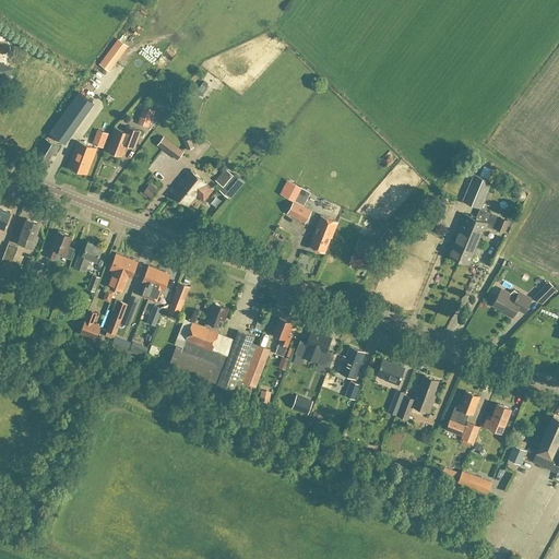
[(125,46),(118,40),(99,66),(108,72),(113,67),(110,66),(125,46)]
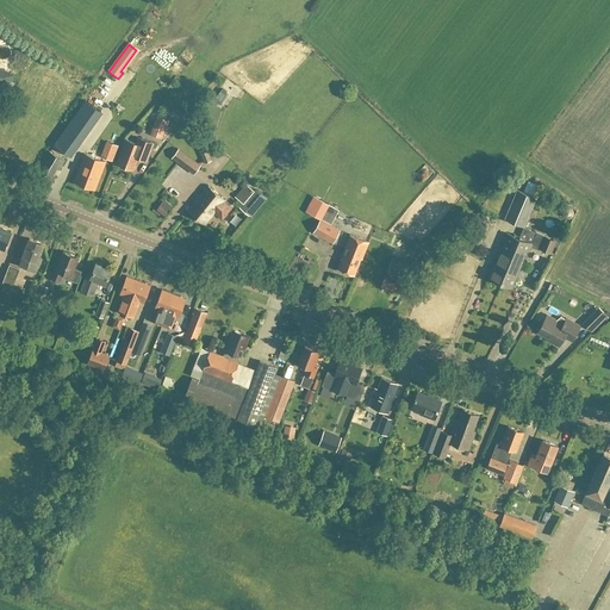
[(0,69),(0,95),(2,98),(13,76),(0,69)]
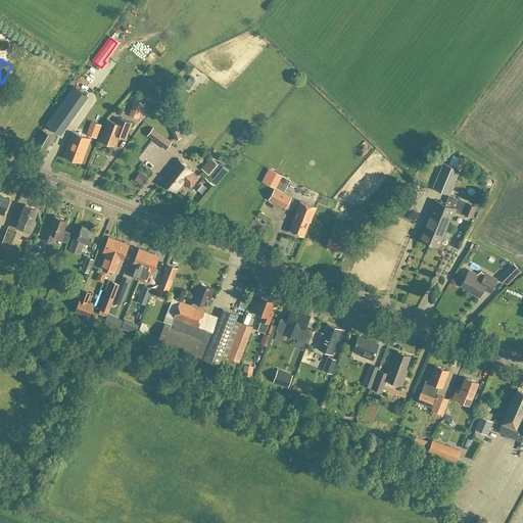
[(186,86),(194,94),(208,79),(197,68),(192,74),(195,76),(186,86)]
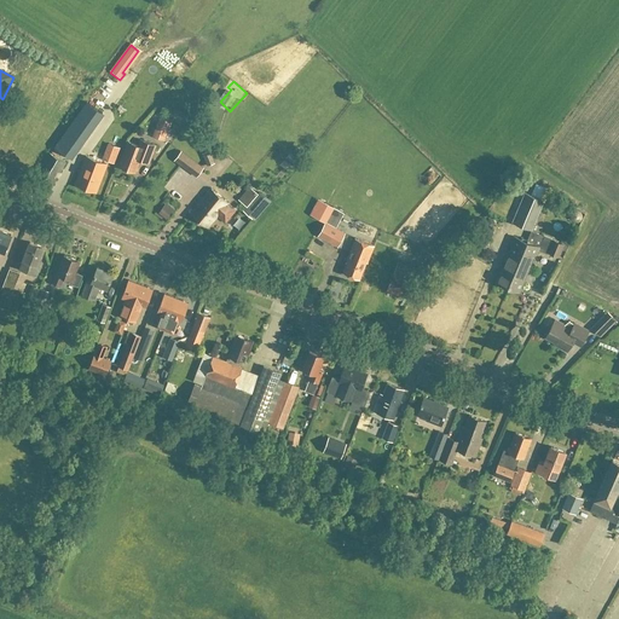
[(81,85),(77,91),(88,96),(91,90),(81,85)]
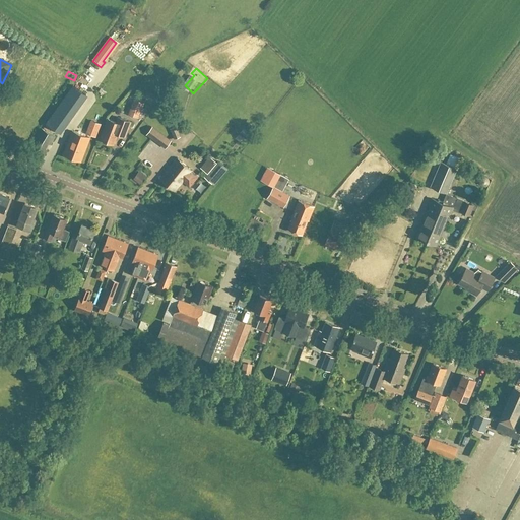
[(53,114),(66,123),(85,96),(72,87),(53,114)]
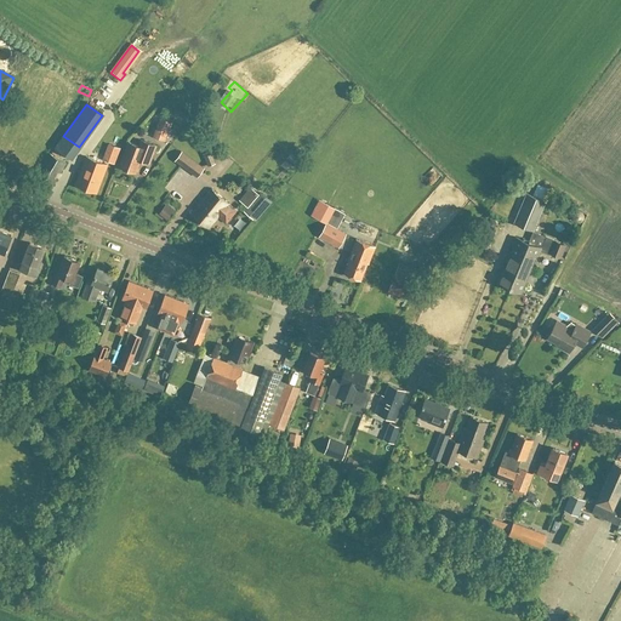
[(92,151),(110,158),(125,124),(107,117),(92,151)]
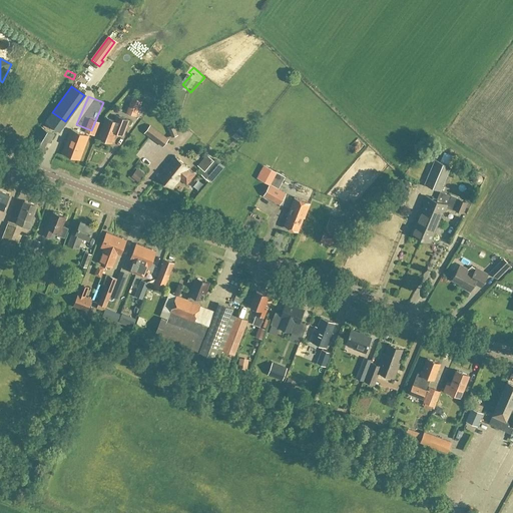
[(139,117),(144,102),(133,98),(128,113),(139,117)]
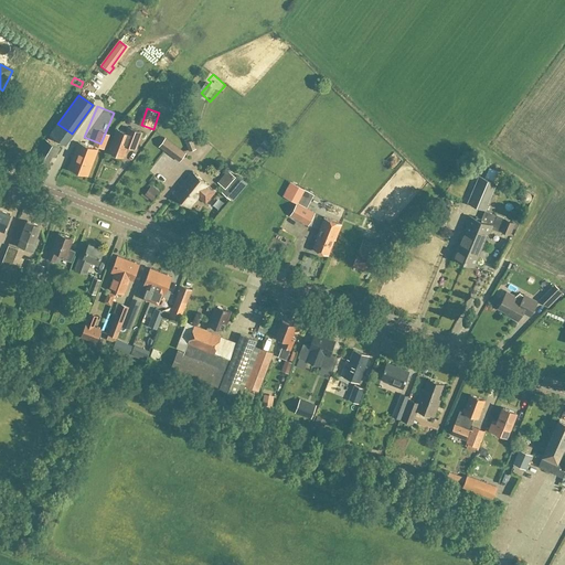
[(141,132),(128,128),(126,134),(117,130),(108,152),(123,158),(127,147),(135,149),(141,132)]
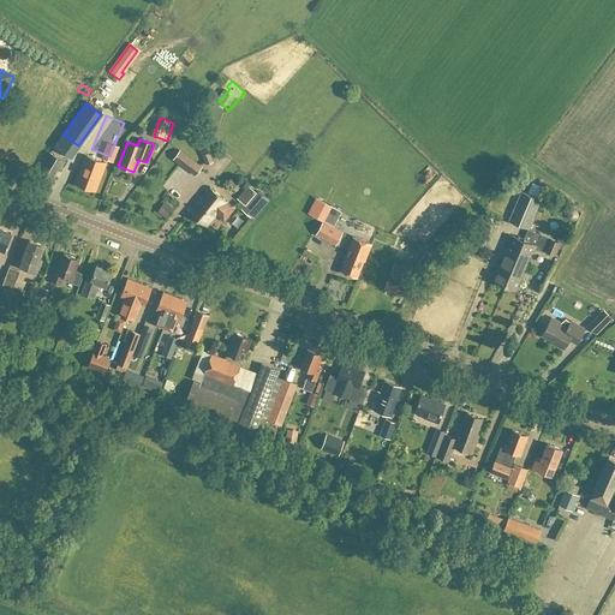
[(206,166),(213,163),(208,150),(201,153),(206,166)]
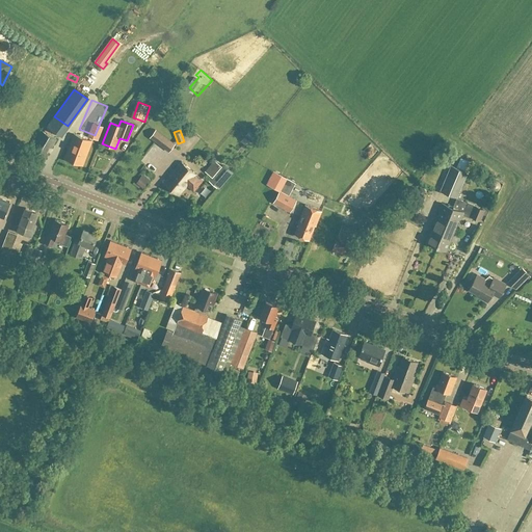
[(168,153),(174,144),(154,131),(149,138),(168,153)]
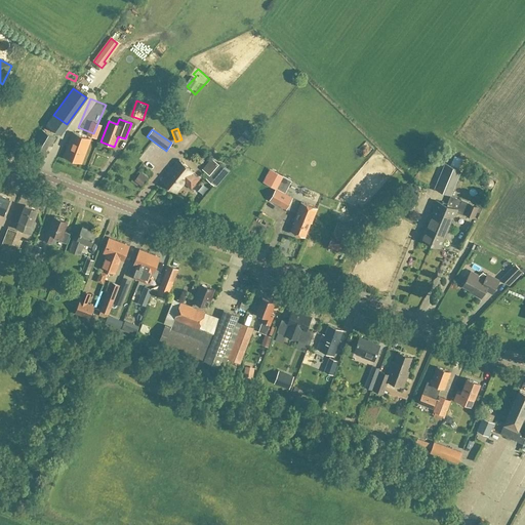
[(50,147),(55,138),(41,130),(28,152),(42,160),(47,152),(45,151),(48,146),(50,147)]
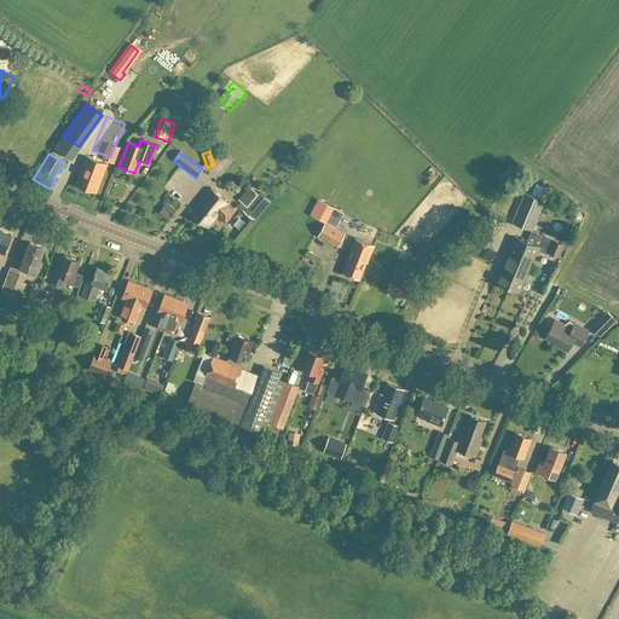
[(96,194),(106,165),(86,157),(75,185),(96,194)]
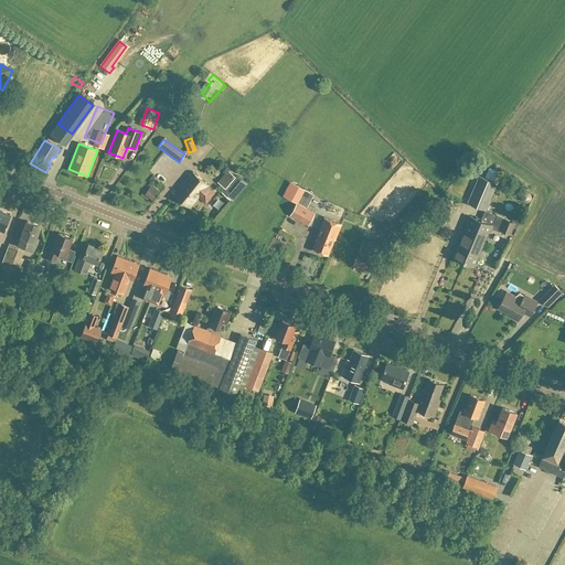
[(489,177),(496,180),(500,172),(492,169),(489,177)]
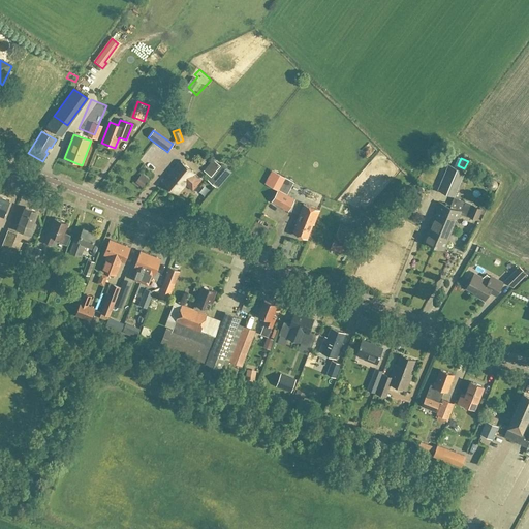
[(194,175),(179,161),(172,170),(173,170),(168,176),(162,183),(178,195),(186,186),(192,191),(200,180),(194,175)]
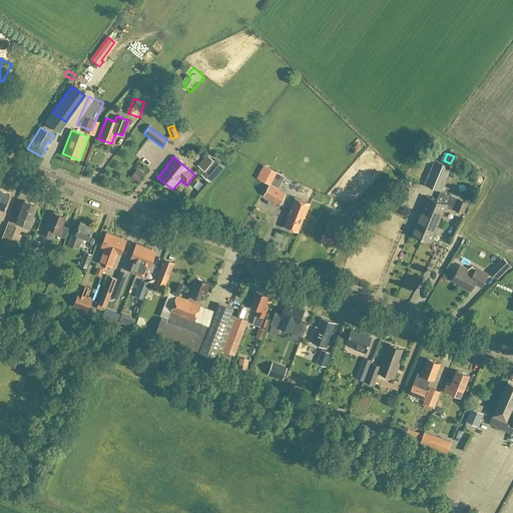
[(210,183),(224,167),(215,159),(201,175),(210,183)]
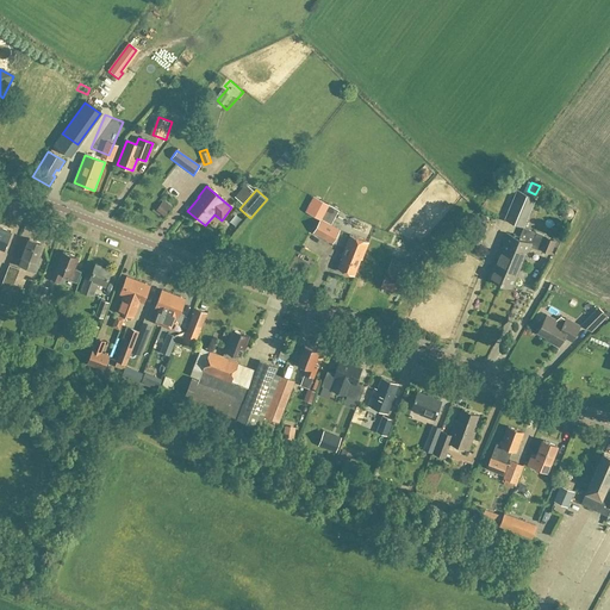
[(533,207),(536,199),(516,190),(504,221),(518,226),(523,229),(533,207)]
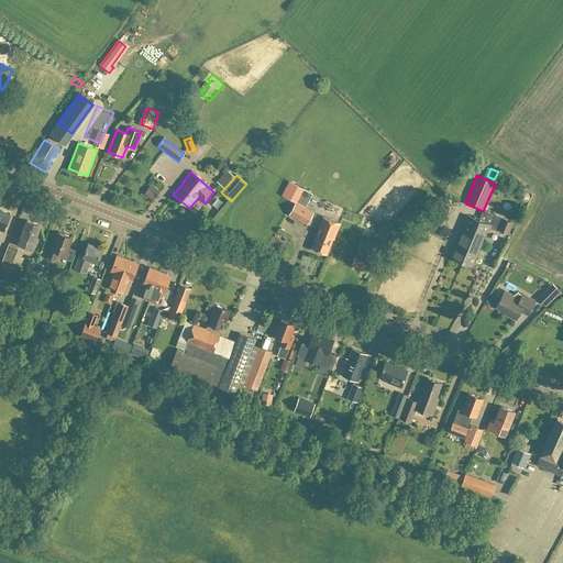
[(152,187),(146,197),(155,201),(161,191),(152,187)]
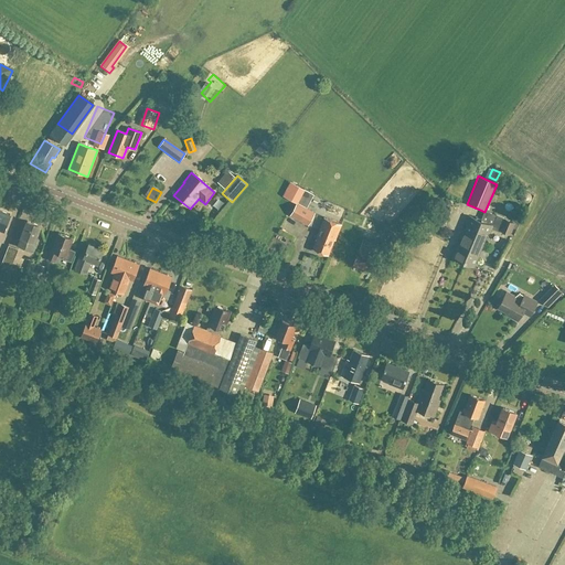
[(308,205),(318,211),(322,202),(312,196),(308,205)]
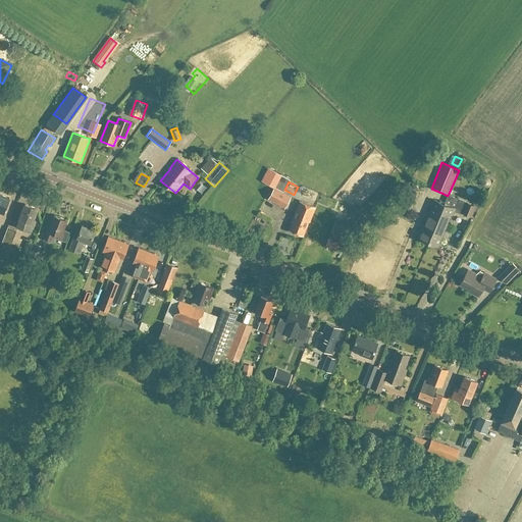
[(291,197),(274,189),(268,199),(284,208),(291,197)]
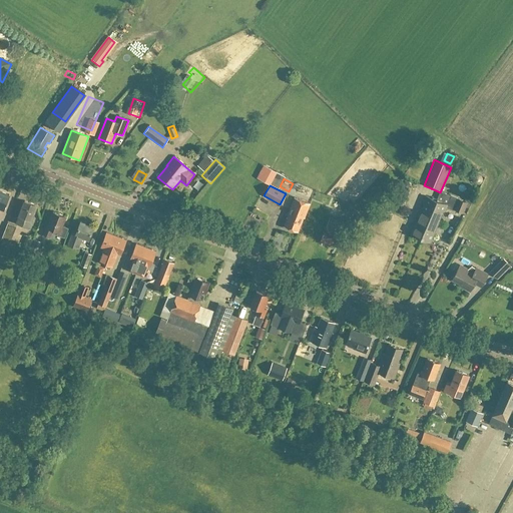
[(0,207),(4,209),(9,195),(0,191),(0,207)]
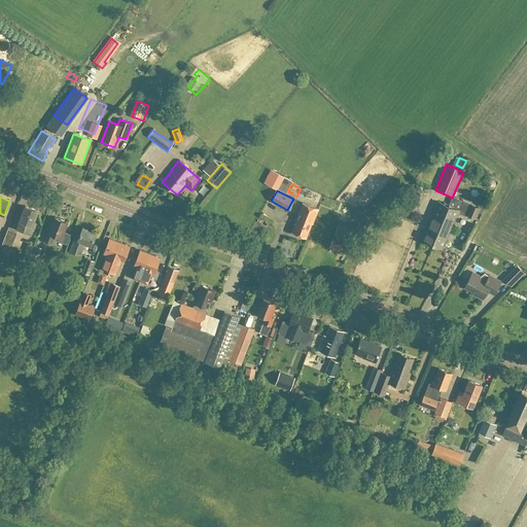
[(448,207),(432,245),(441,249),(454,217),(456,217),(458,212),(463,202),(452,198),(448,207)]
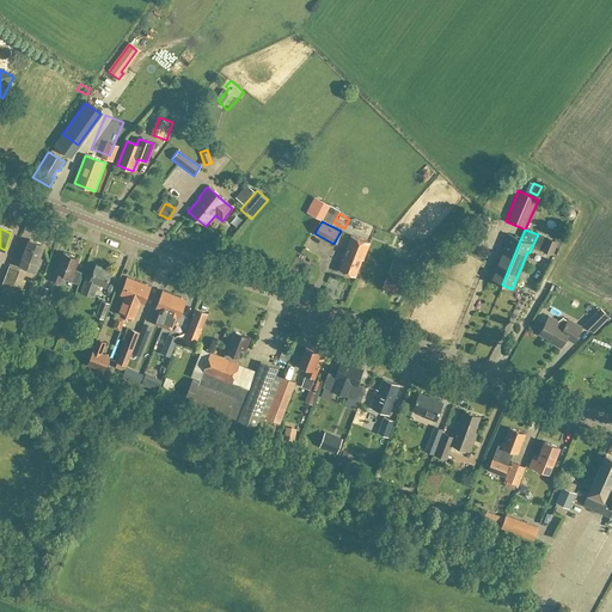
[(491,281),(502,285),(520,240),(508,234),(505,243),(507,243),(502,254),(501,255),(500,257),(501,258),(491,281)]
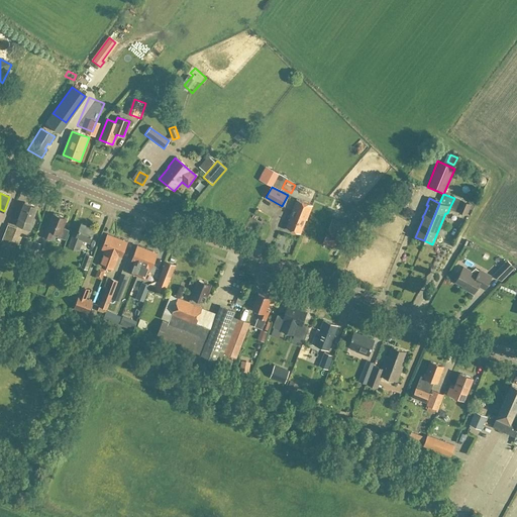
[(457,211),(461,202),(454,198),(449,208),(457,211)]
